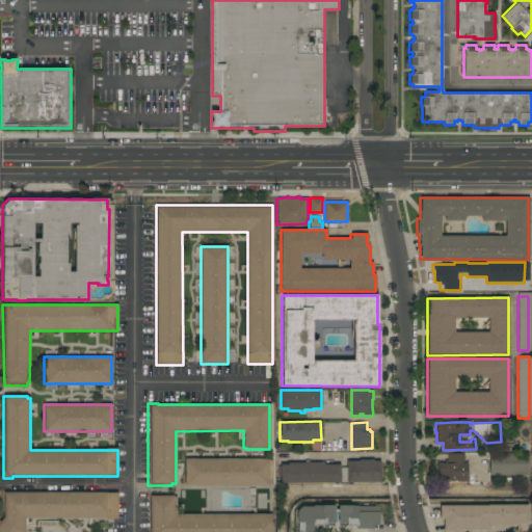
[(463,453),(463,462),(467,462),(467,481),(459,482),(459,480),(437,481),(437,462),(442,462),(443,462),(447,462),(447,454),(463,453)]
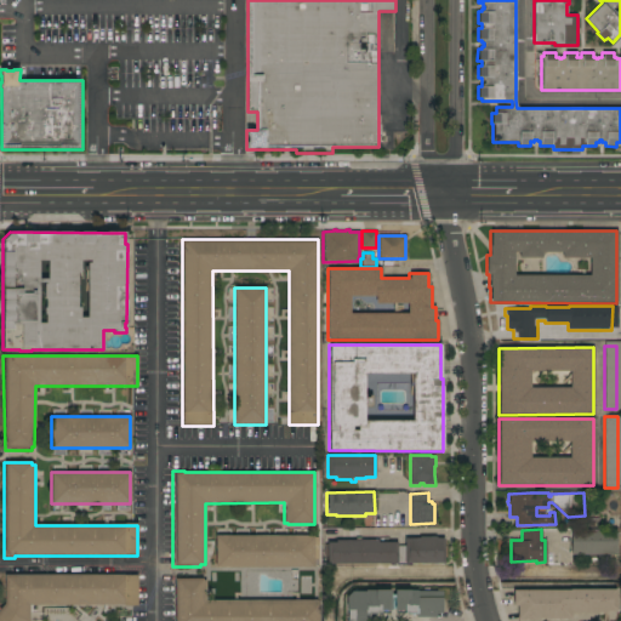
[(615,559),(598,559),(598,556),(570,556),(570,529),(615,530),(615,559)]
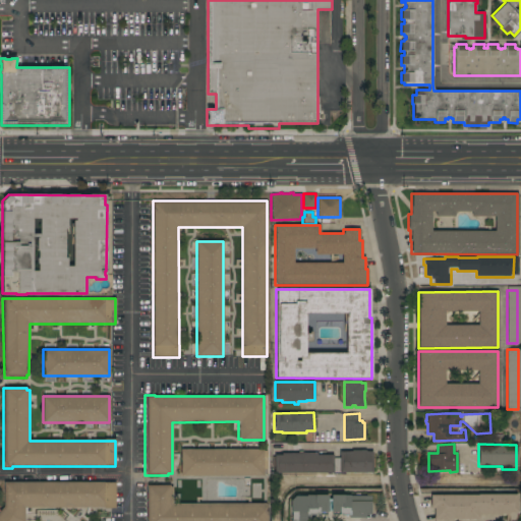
[(263,449),(263,451),(267,451),(267,475),(180,475),(180,449),(263,449)]
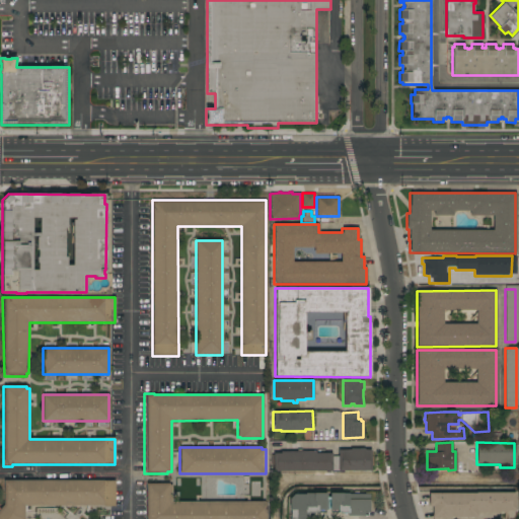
[(315,451),(315,453),(331,453),(331,457),(338,457),(338,450),(350,450),(350,448),(364,448),(364,450),(370,450),(371,470),(273,471),(273,453),(280,453),(280,452),(315,451)]
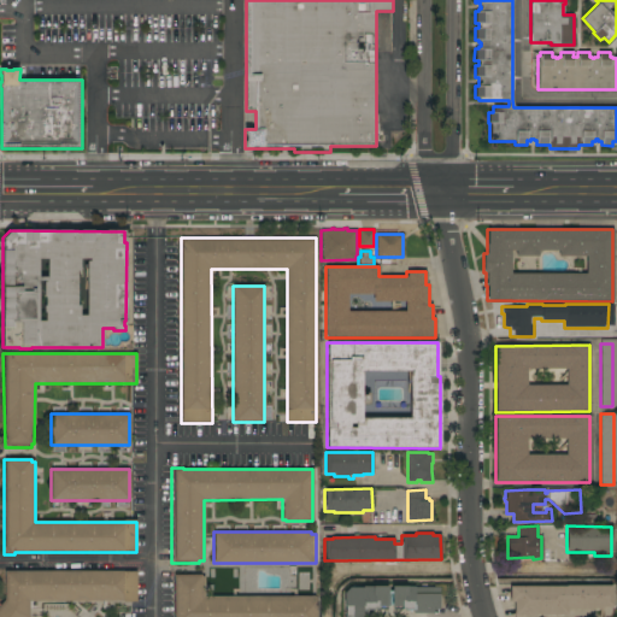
[(7,570),(123,571),(136,571),(136,601),(123,601),(123,600),(29,600),(29,616),(0,616),(0,604),(4,599),(7,570)]
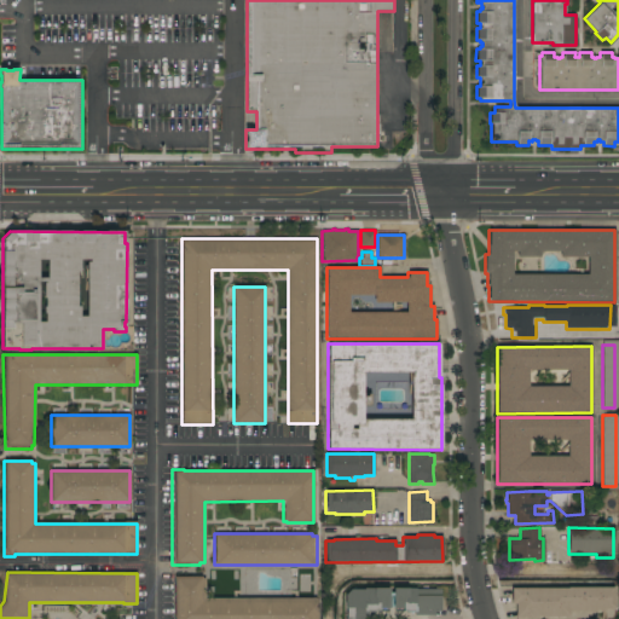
[(172,618),(172,576),(200,576),(200,577),(201,577),(201,578),(204,578),(204,597),(316,599),(316,601),(318,601),(318,618),(172,618)]
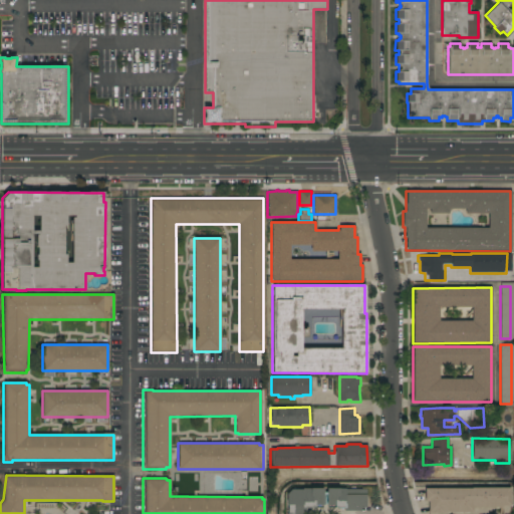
[(510,488),(510,505),(502,505),(502,507),(472,507),(472,511),(442,512),(442,513),(428,513),(428,501),(425,501),(425,488),(510,488)]
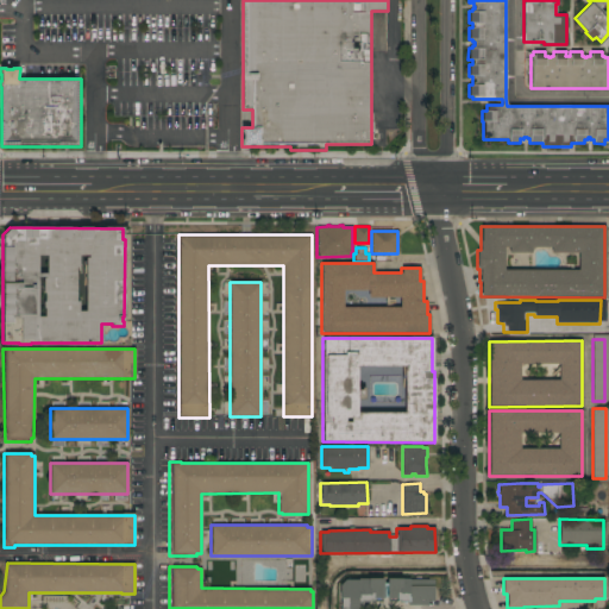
[(339,608),(362,608),(362,601),(382,600),(382,579),(339,579),(339,608)]
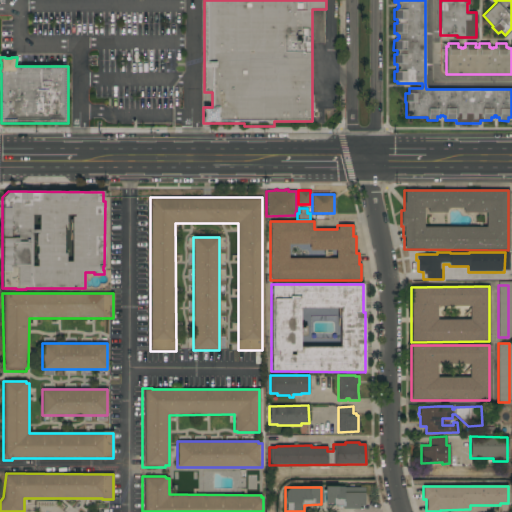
[(364,487),(364,506),(342,506),(342,487),(364,487)]
